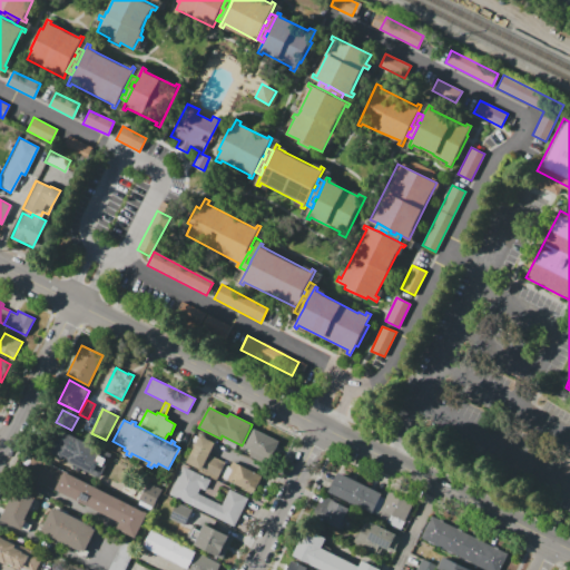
[(251,428),(254,429),(279,441),(271,459),(266,457),(263,462),(249,457),(252,451),(246,448),(245,450),(242,448),(243,445),(242,445),(251,428)]
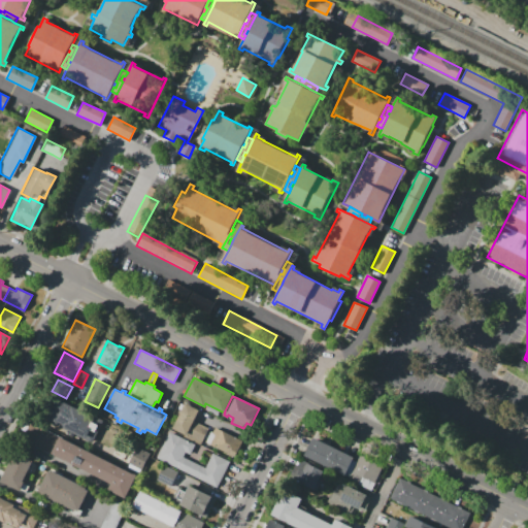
[(103,420),(92,442),(70,431),(62,427),(63,424),(59,422),(58,425),(46,419),(57,398),(84,411),(84,410),(103,420)]
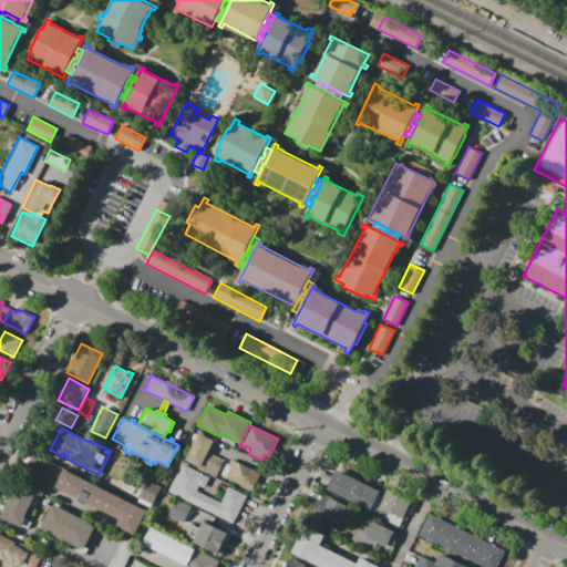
[(215,477),(197,468),(198,466),(185,460),(194,442),(191,440),(193,434),(197,436),(199,432),(214,440),(208,452),(224,460),(215,477)]
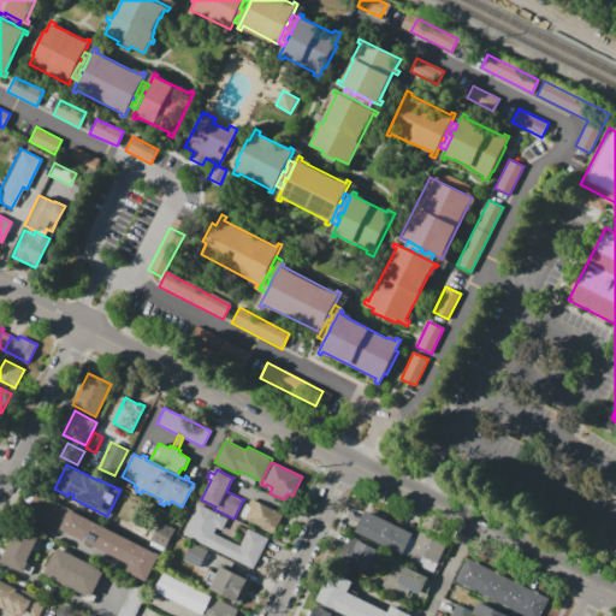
[(159,555),(146,581),(126,572),(130,564),(63,531),(61,532),(28,514),(37,493),(69,509),(159,555)]
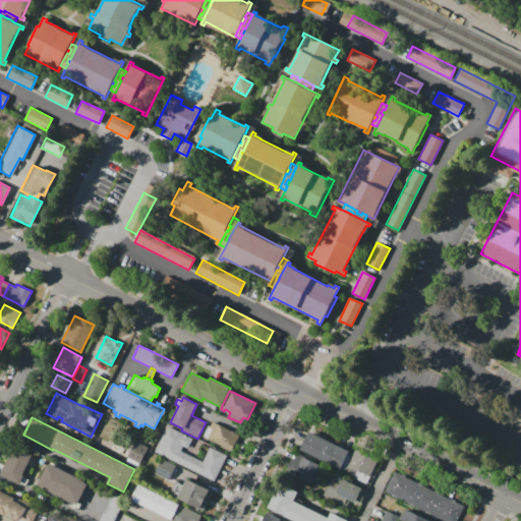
[(212,421),(239,436),(232,451),(203,436),(208,425),(210,426),(212,421)]
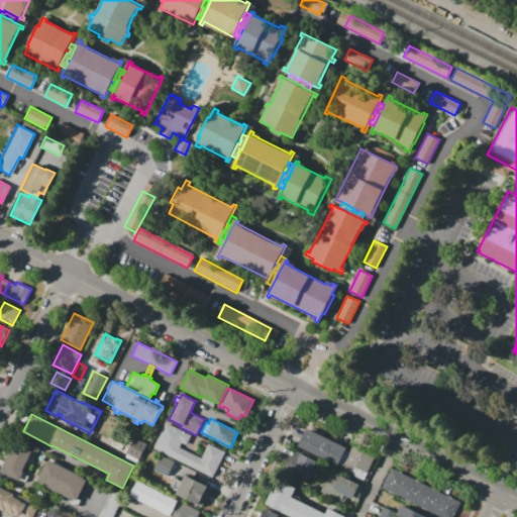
[(212,477),(153,447),(167,422),(191,435),(186,444),(182,442),(179,447),(201,457),(208,443),(225,451),(212,477)]
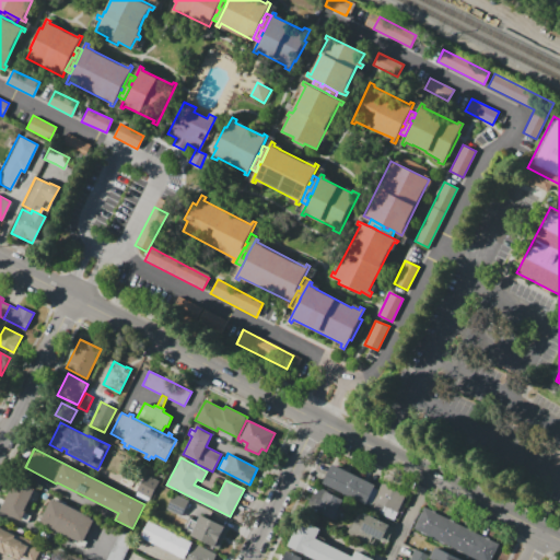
[(323,482),(333,463),(375,485),(374,487),(378,489),(370,506),(323,482)]
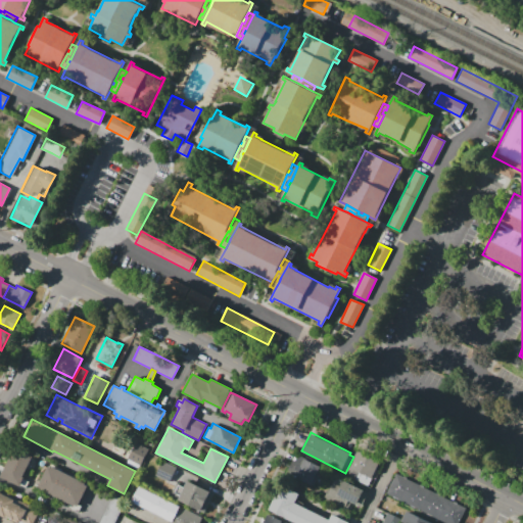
[(148,448),(140,465),(128,459),(136,441),(148,448)]
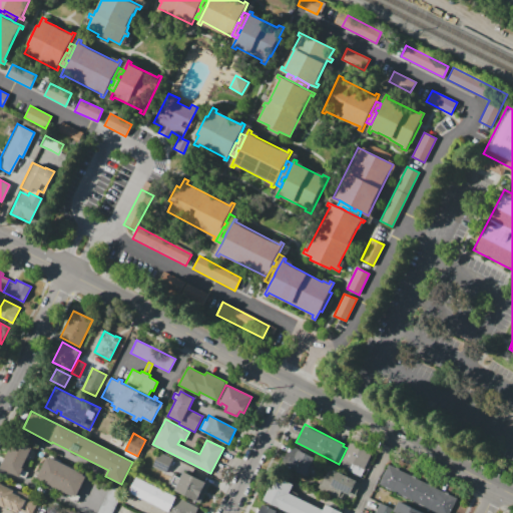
[(32,447),(22,467),(24,468),(23,469),(28,472),(25,477),(20,475),(19,477),(0,467),(14,439),(32,447)]
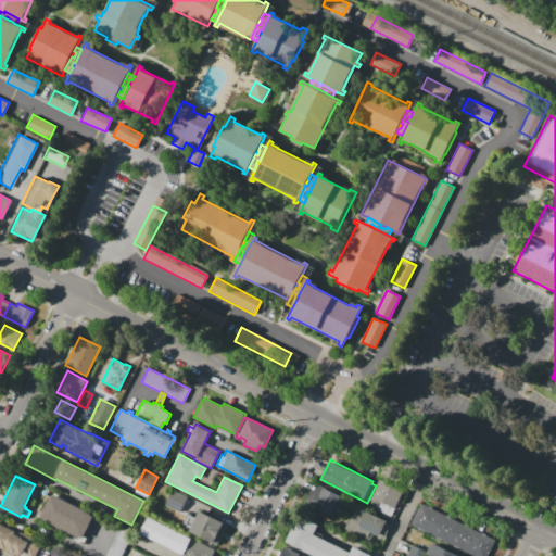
[(380,478),(403,491),(391,516),(367,504),(367,503),(376,485),(380,478)]
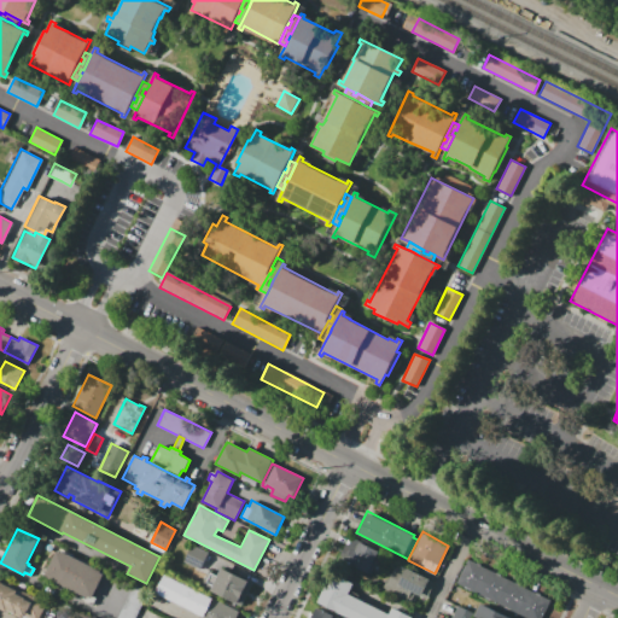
[(379,551),(367,573),(345,563),(349,557),(345,555),(350,544),(354,546),(357,540),(379,551)]
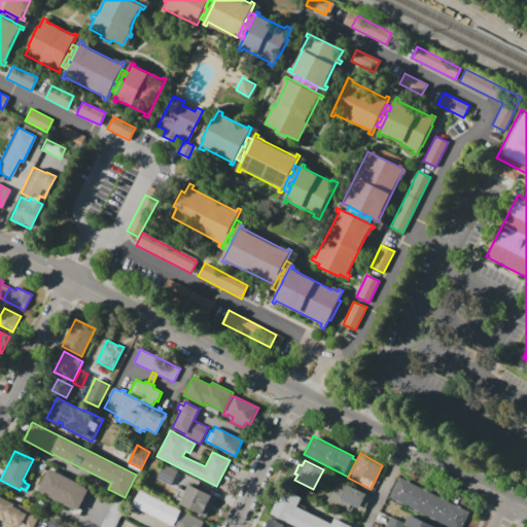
[(171,486),(156,479),(157,478),(164,464),(178,471),(171,486)]
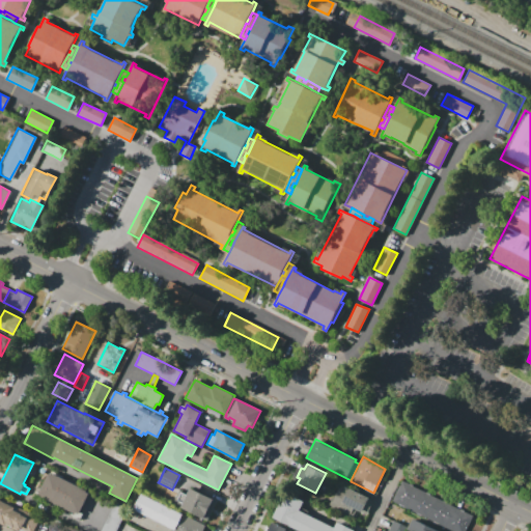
[(49,473),(52,474),(52,473),(86,491),(86,492),(89,493),(79,514),(76,512),(75,513),(37,495),(49,473)]
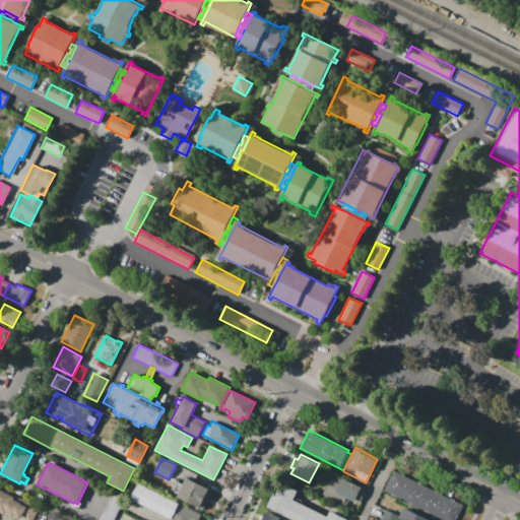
[(394,470),(411,479),(401,499),(384,491),(394,470)]
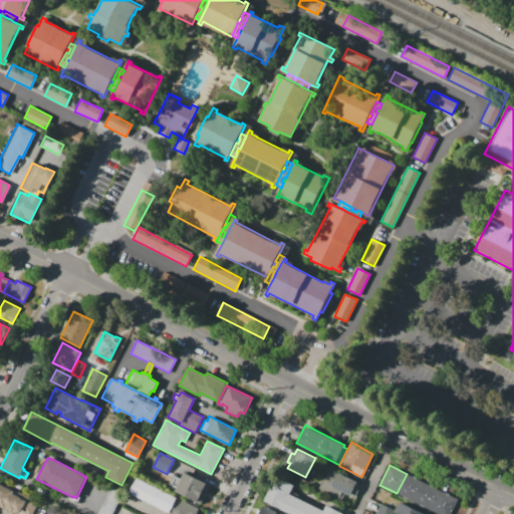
[(362,484),(355,498),(344,493),(340,501),(318,490),(324,476),(326,477),(330,468),(362,484)]
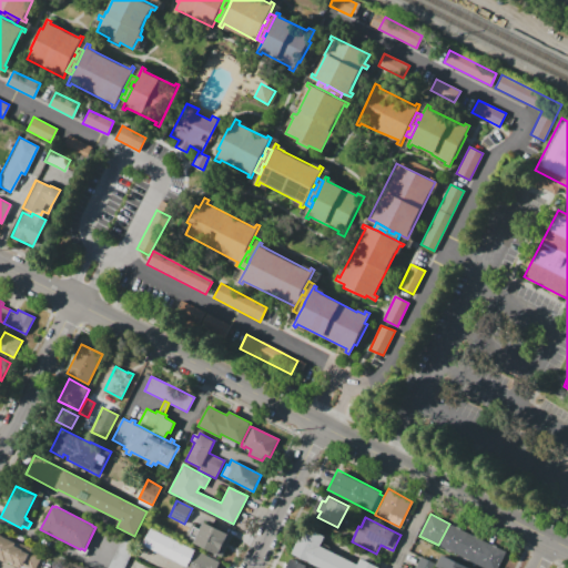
[(204,521),(233,535),(222,557),(193,543),(194,540),(185,536),(192,524),(201,528),(204,521)]
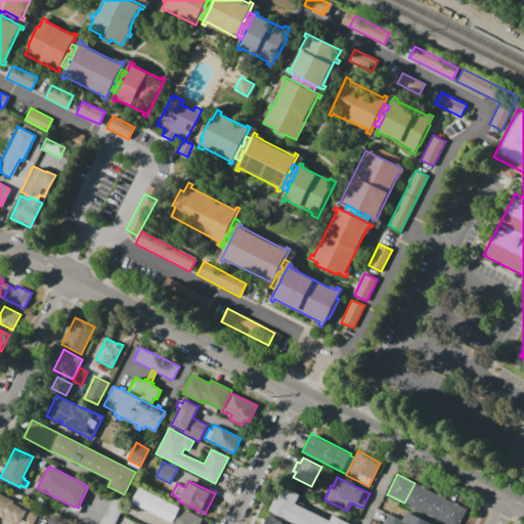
[(415,483),(432,491),(422,512),(404,503),(415,483)]
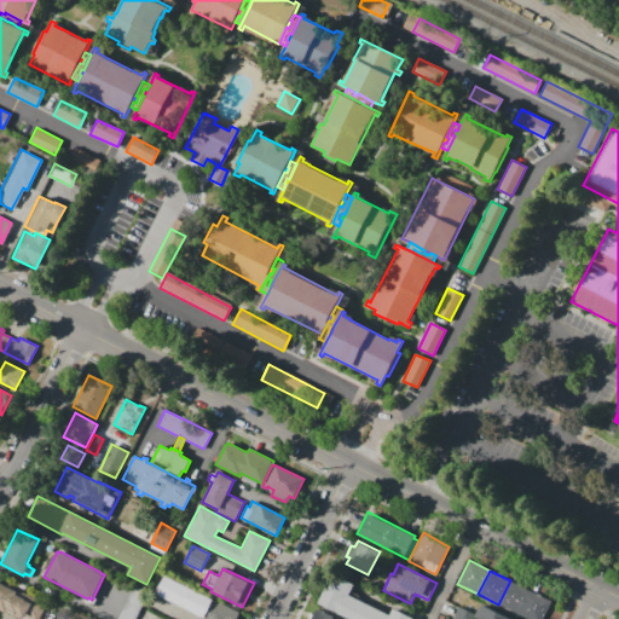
[(412,618),(350,618),(318,603),(333,573),(354,584),(350,595),(389,614),(393,608),(414,618),(412,618)]
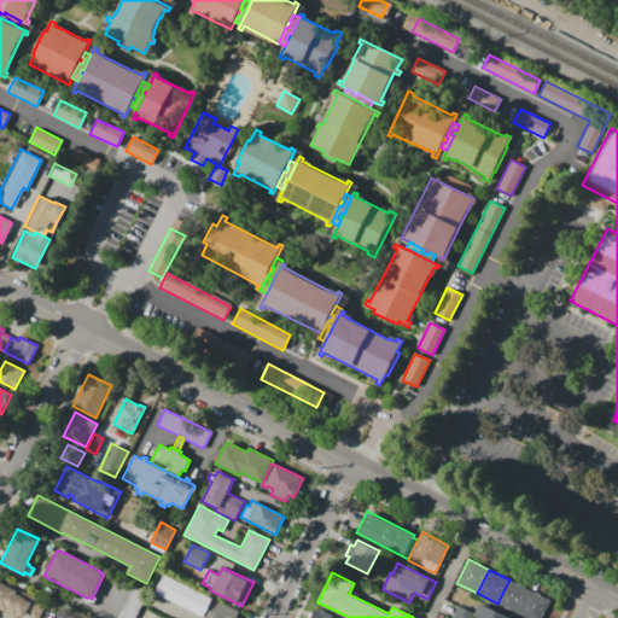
[(164,573),(213,598),(239,611),(234,617),(199,617),(200,616),(156,593),(164,573)]
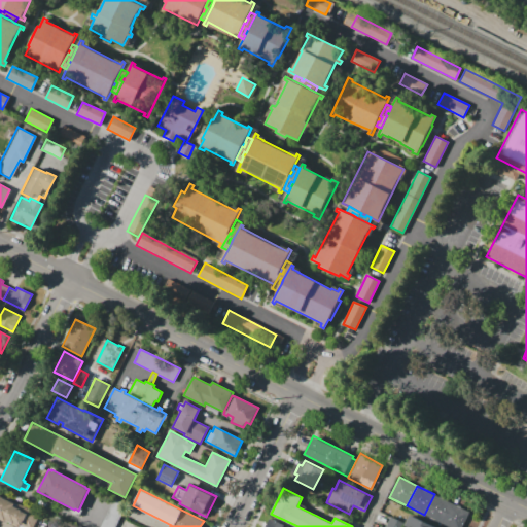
[(0,493),(25,506),(26,504),(40,512),(32,526),(27,526),(21,524),(21,525),(20,524),(18,526),(10,524),(11,523),(6,520),(5,522),(0,519),(0,493)]
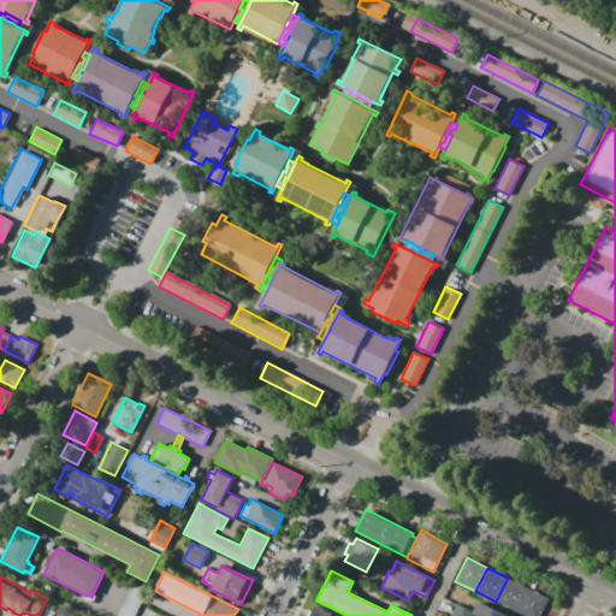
[(508,578),(528,588),(516,611),(496,602),(508,578)]
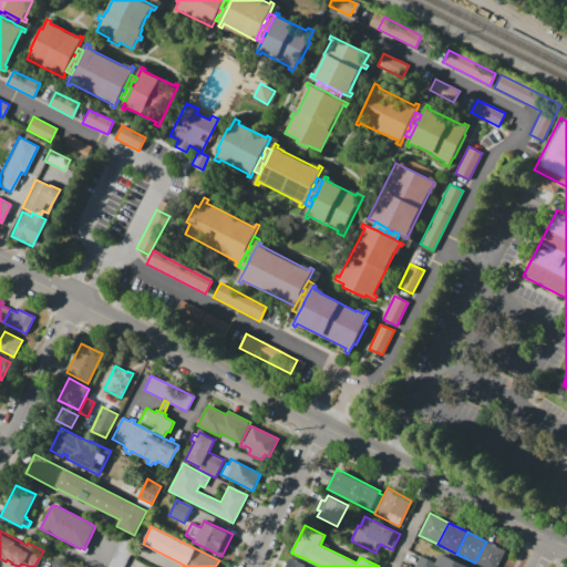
[(107,566),(123,536),(136,543),(123,566),(107,566)]
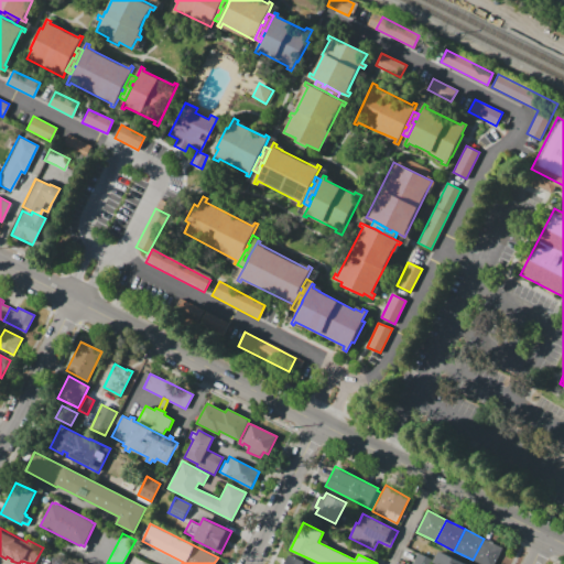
[(484,539),(502,548),(494,563),(480,563),(473,560),(484,539)]
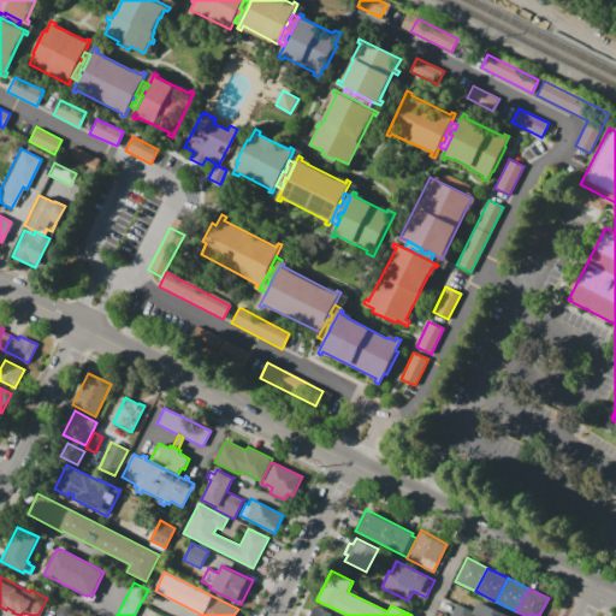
[(480,600),(510,615),(475,615),(473,615),(480,600)]
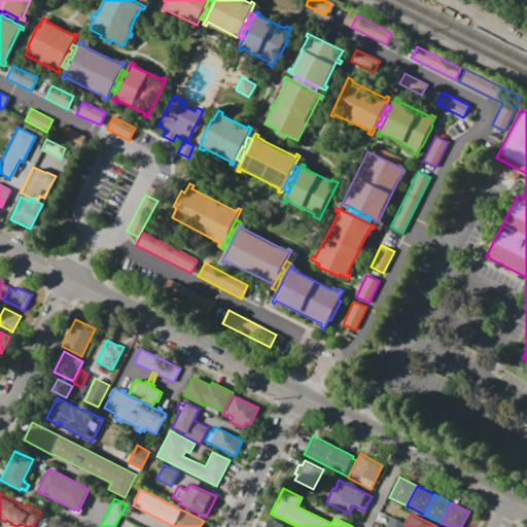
[(384,526),(390,516),(406,523),(403,526),(384,526)]
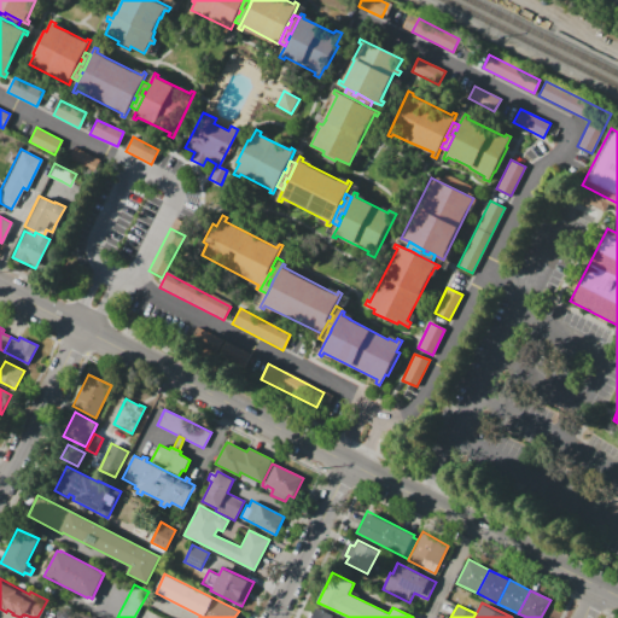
[(310,617),(316,607),(338,617),(310,617)]
